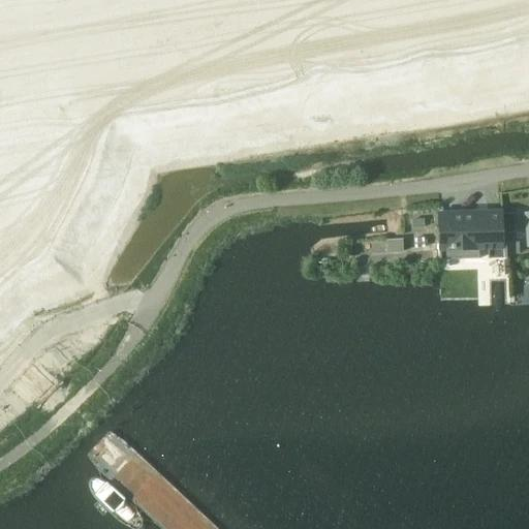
[(501,211),(439,213),(440,258),(479,257),(479,244),(488,243),(489,256),(507,256),(506,239),(502,239),(501,211)]
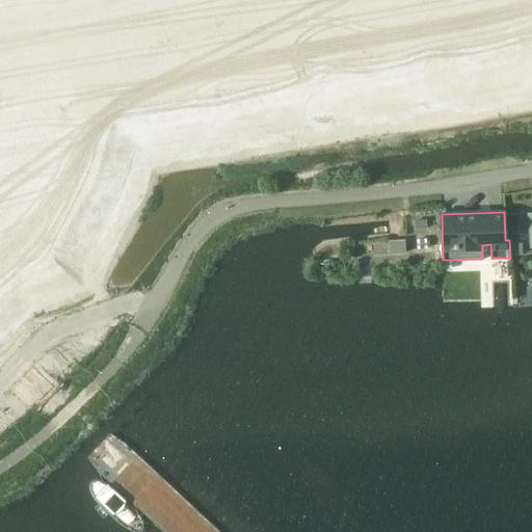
[(516,213),(507,213),(507,232),(516,232),(516,213)]
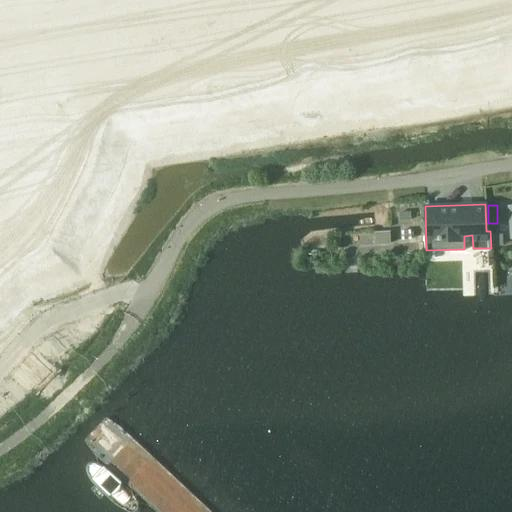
[(410,212),(398,212),(399,221),(411,220),(410,212)]
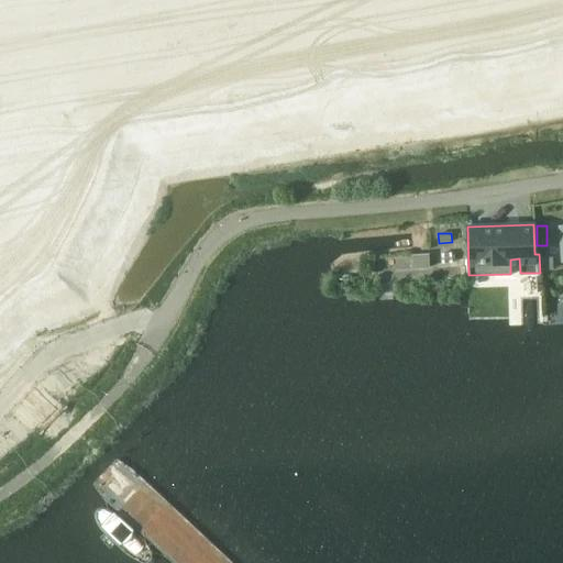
[(451,253),(440,253),(441,264),(452,263),(451,253)]
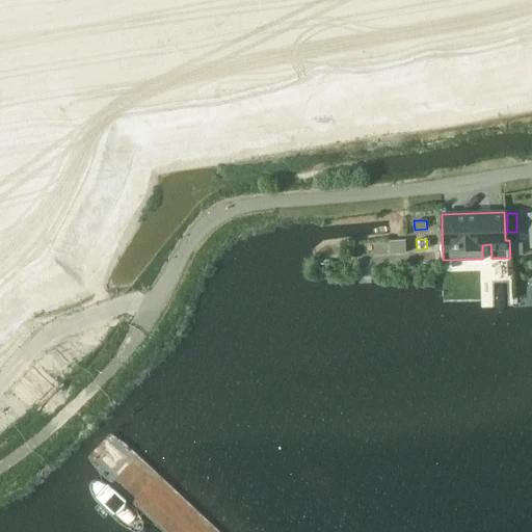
[(389,241),(390,254),(406,253),(405,240),(389,241)]
